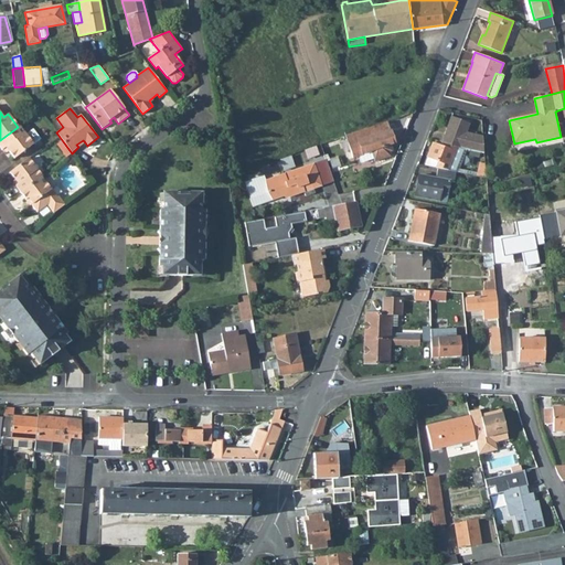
[(468,117),(452,114),(440,144),(445,145),(456,147),(464,149),(483,153),(482,137),(473,136),(464,134),(465,130),(467,130),(468,126),(460,124),(461,121),(466,121),(468,117)]
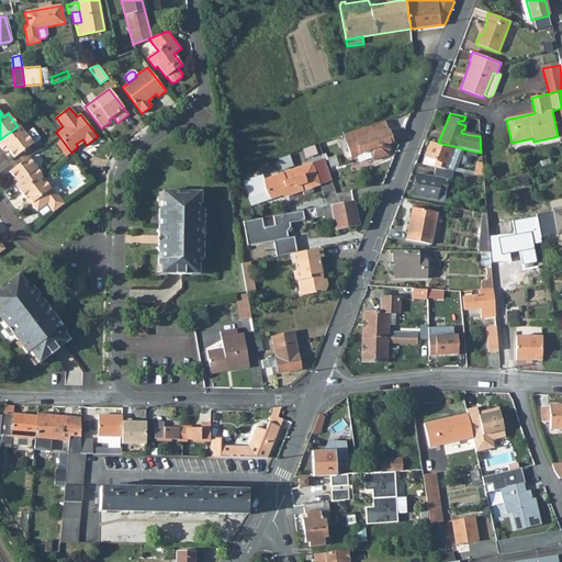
[(392,143),(384,121),(343,135),(350,157),(357,155),(370,150),(371,157),(373,160),(388,155),(386,152),(390,149),(388,144),(392,143)]
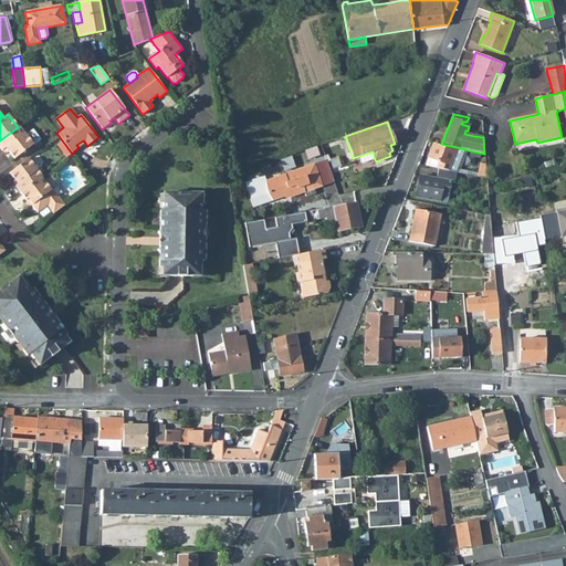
[(18,127),(0,140),(0,148),(2,150),(6,148),(14,159),(33,145),(33,144),(24,133),(20,126),(18,127)]
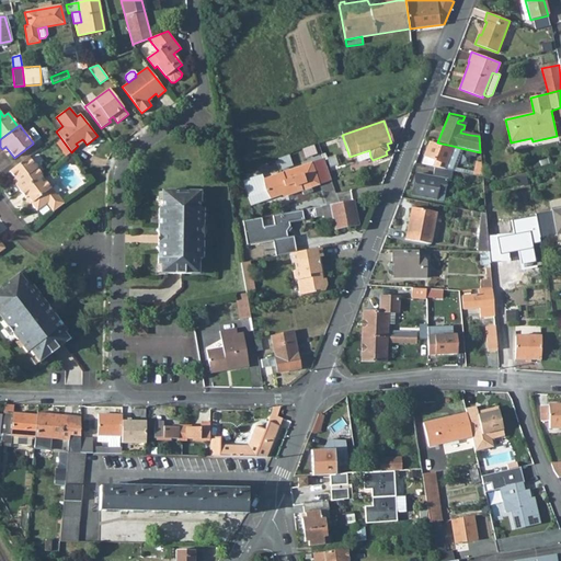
[(24,132),(33,142),(38,138),(30,127),(24,132)]
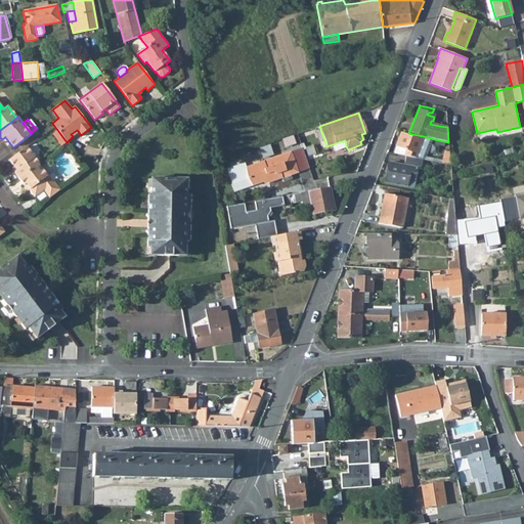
[(415,158),(423,136),(412,134),(411,137),(400,133),(396,145),(406,149),(404,156),(405,157),(415,158)]
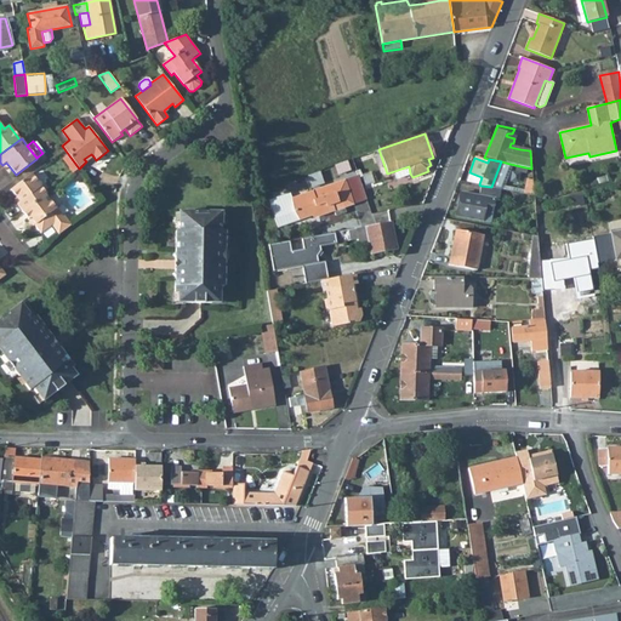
[(491,187),(500,189),(510,164),(501,161),(491,187)]
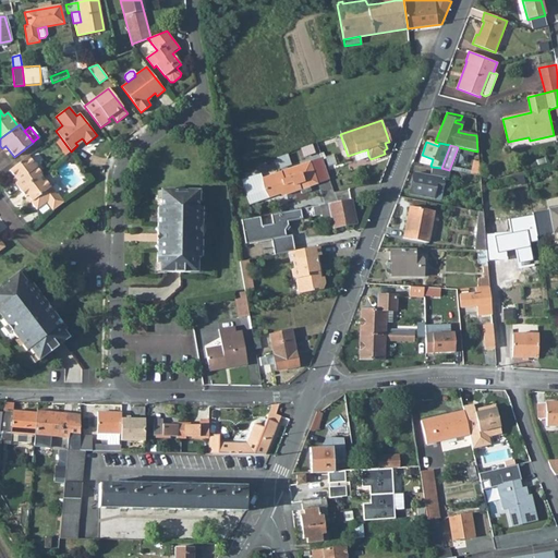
[(354,154),(356,160),(368,156),(367,149),(354,154)]
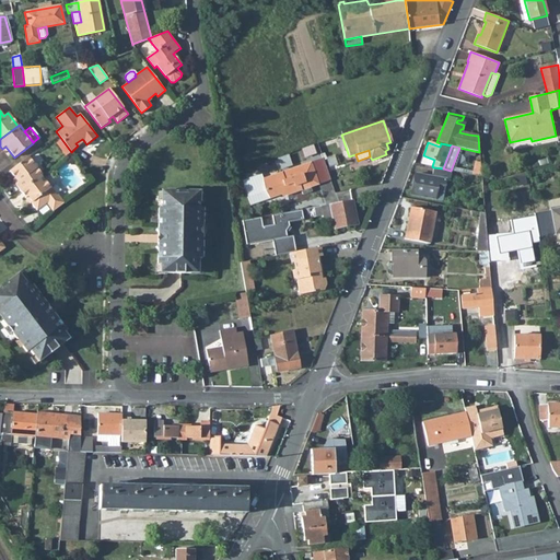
[(18,182),(15,184),(20,190),(42,175),(42,174),(28,156),(9,171),(18,182)]
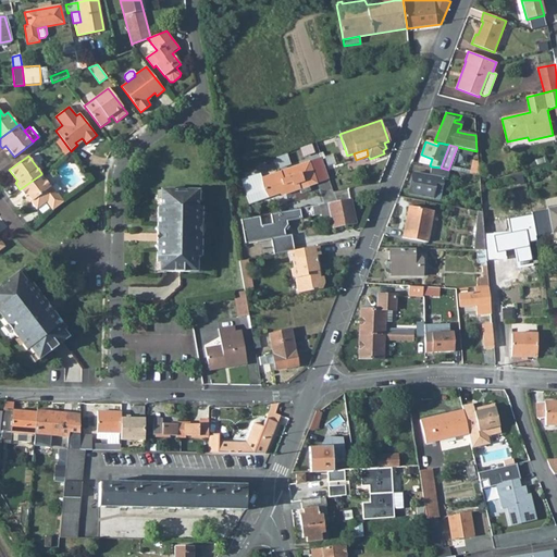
[(311,166),(317,183),(329,180),(321,157),(309,161),(311,166)]
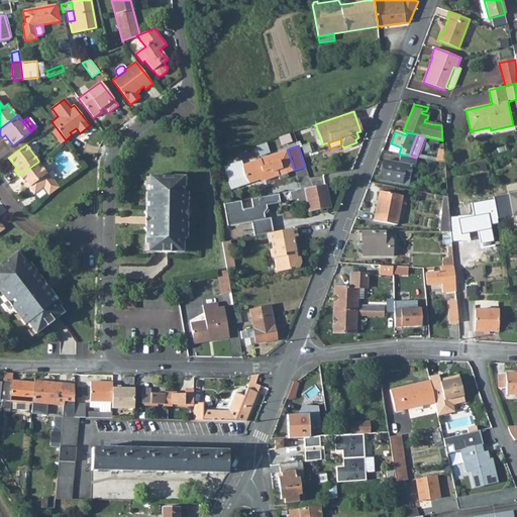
[(289,154),(284,157),(282,151),(242,165),(248,183),(264,178),(265,180),(277,176),(280,184),(288,181),(285,173),(294,170),(289,154)]
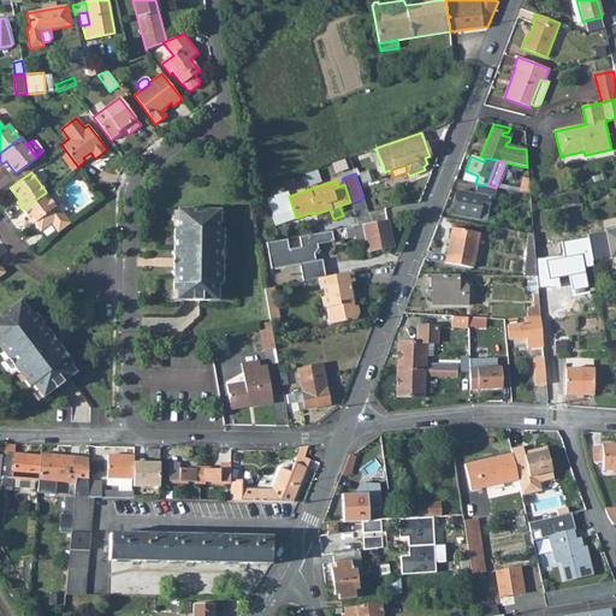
[(496,188),(487,185),(477,184),(474,195),(457,191),(452,214),(478,220),(487,221),(489,211),(487,211),(490,197),(495,200),(496,188)]
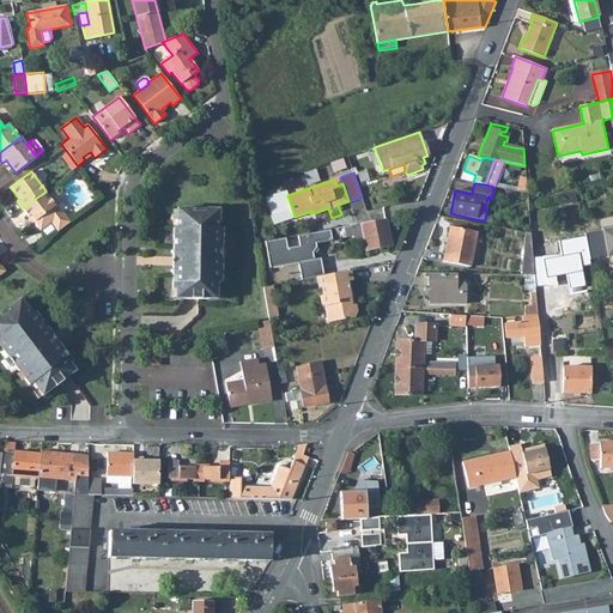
[(273,224),(293,217),(287,195),(285,190),(265,196),(273,224)]
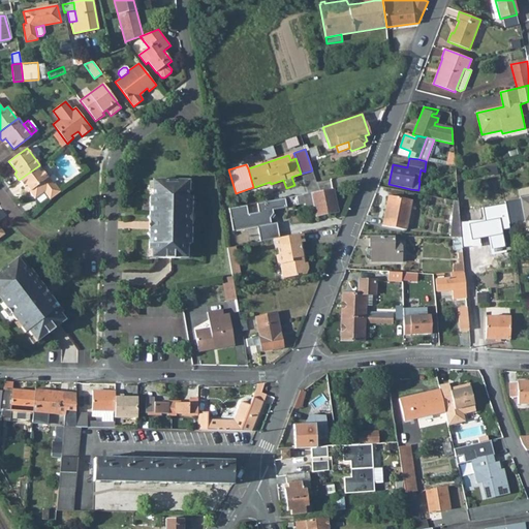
[(44,170),(42,169),(39,165),(19,180),(24,187),(25,186),(26,186),(30,190),(29,191),(35,198),(43,192),(50,199),(60,192),(54,184),(53,185),(48,178),(48,176),(44,170)]
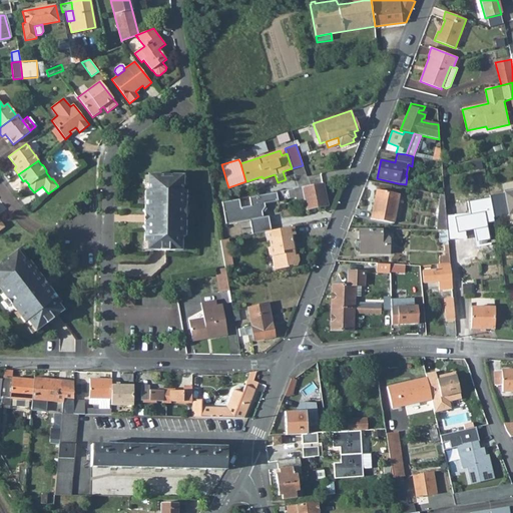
[(184,236),(184,191),(182,191),(182,175),(147,174),(147,190),(145,190),(144,242),(146,242),(146,249),(181,250),(181,236),(184,236)]
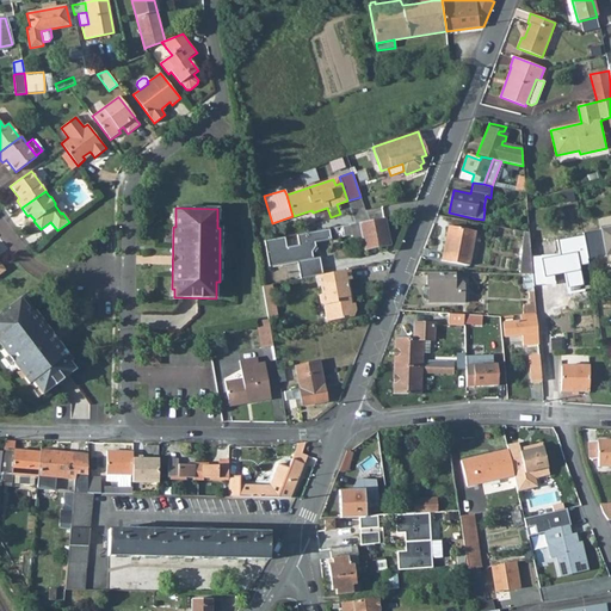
[(389,246),(384,218),(328,228),(331,239),(352,234),(353,242),(363,241),(364,251),(389,246)]
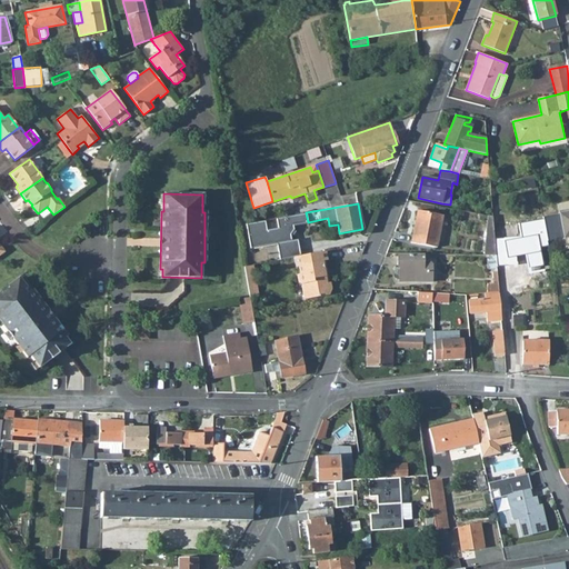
[(437,248),(442,216),(417,211),(411,242),(437,248)]
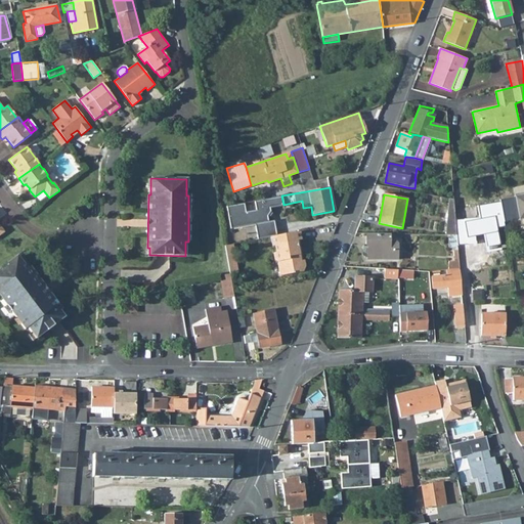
[(244,203),(226,206),(230,229),(255,224),(257,239),(270,237),(276,235),(273,220),(268,221),(267,216),(270,212),(269,208),(284,206),(284,205),(281,195),(254,202),(255,210),(245,212),(244,203)]
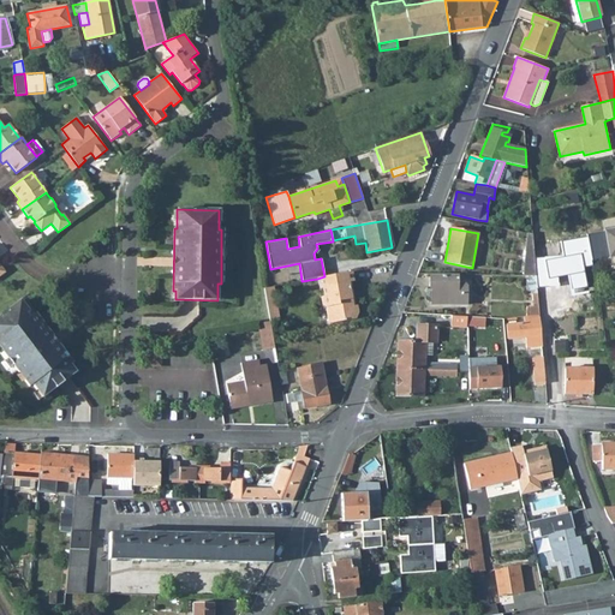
[(614,230),(604,232),(609,256),(614,254),(614,230)]
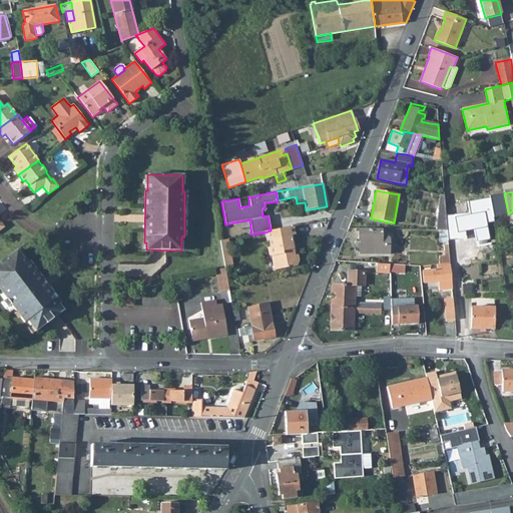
[(444,195),(440,194),(437,230),(446,230),(446,224),(445,210),(444,195)]
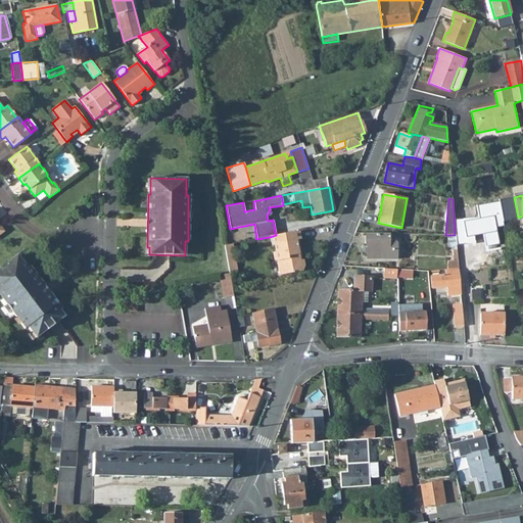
[(454,215),(455,229),(464,228),(463,214),(454,215)]
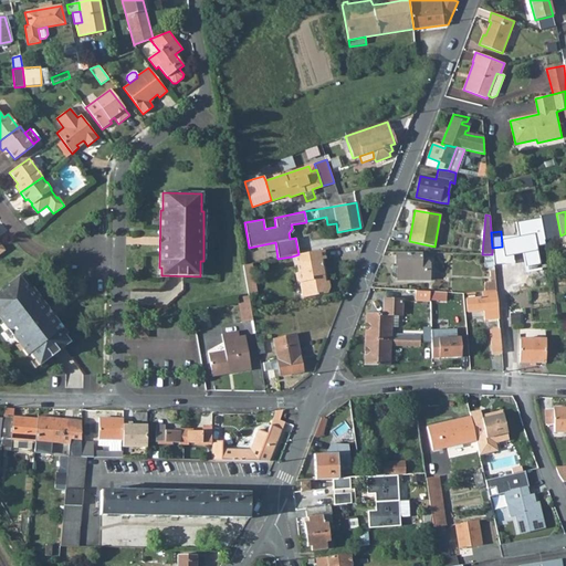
[(303,297),(326,293),(328,287),(327,281),(326,281),(324,281),(322,270),(324,270),(322,260),(324,259),(323,250),(303,254),(299,254),(292,257),(294,265),(296,265),(297,273),(295,273),(296,280),(300,282),(303,297)]
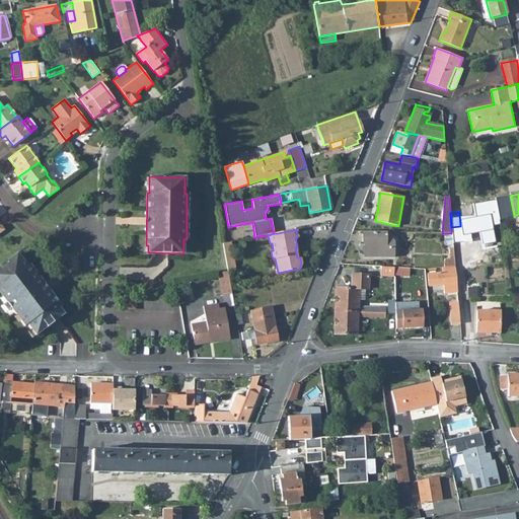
[(390,238),(385,238),(385,233),(363,233),(363,244),(364,244),(364,257),(393,256),(392,240),(390,238)]
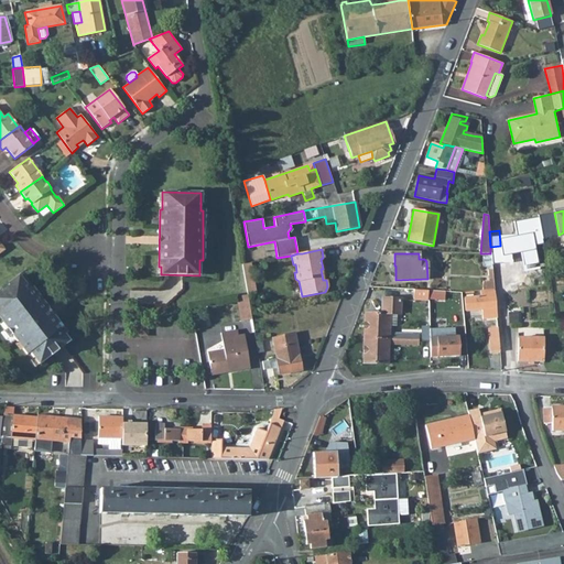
[(490,253),(481,255),(484,267),(492,266),(490,253)]
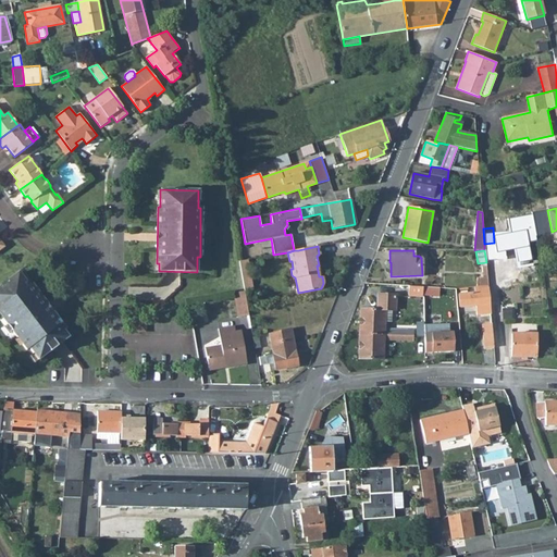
[(238,261),(240,272),(244,292),(252,291),(247,260),(238,261)]
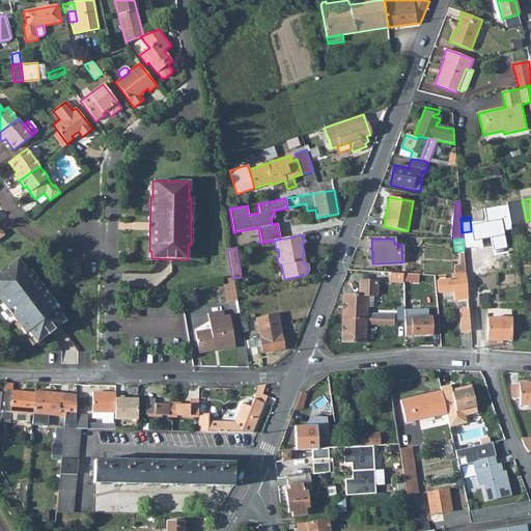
[(0,272),(0,301),(25,334),(27,332),(35,343),(64,322),(60,316),(61,314),(29,271),(27,273),(18,259),(0,272)]
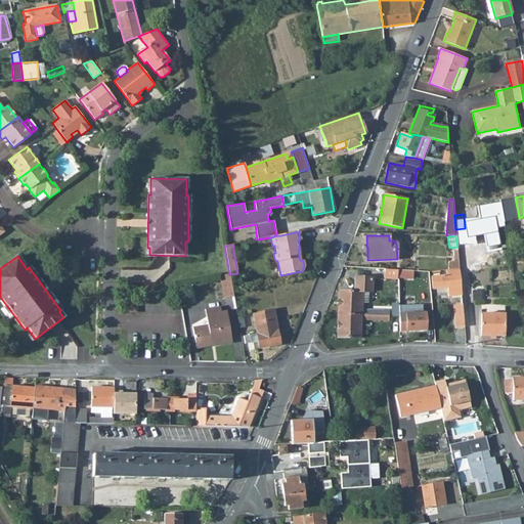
[(454,261),(449,262),(448,270),(460,269),(459,258),(454,259),(454,261)]
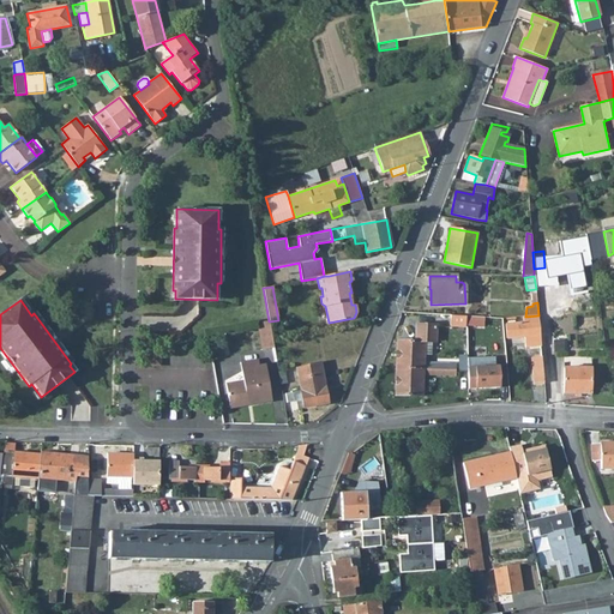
[(450,326),(467,327),(467,317),(451,315),(450,326)]
